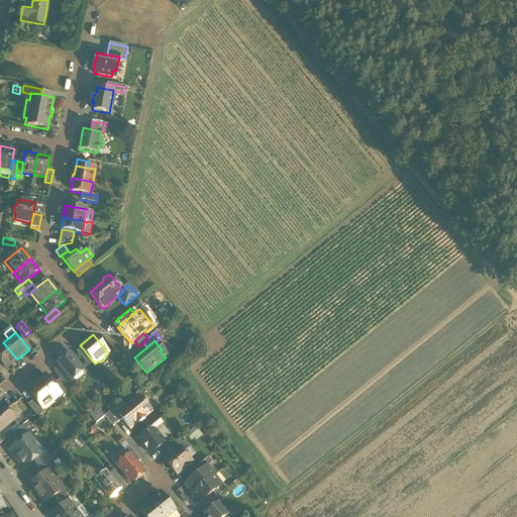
[(0,360),(6,369),(17,359),(3,342),(0,344),(0,360)]
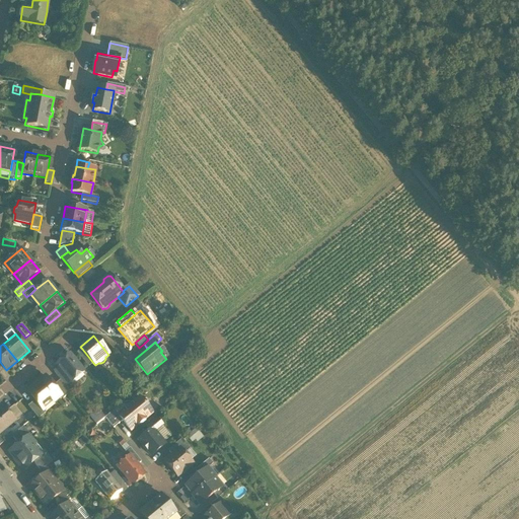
[(77,353),(88,367),(93,363),(82,349),(77,353)]
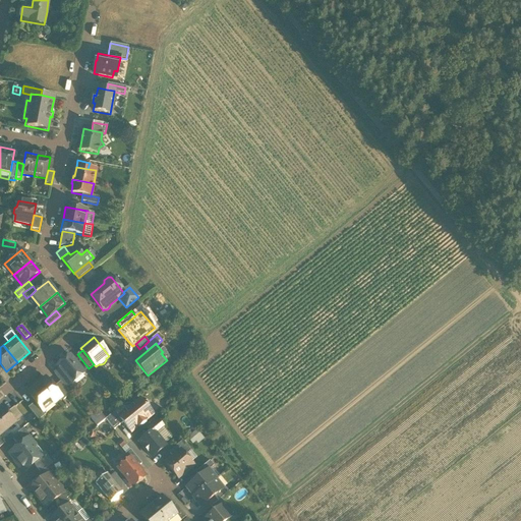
[(60,369),(71,384),(84,373),(70,356),(57,366),(60,369)]
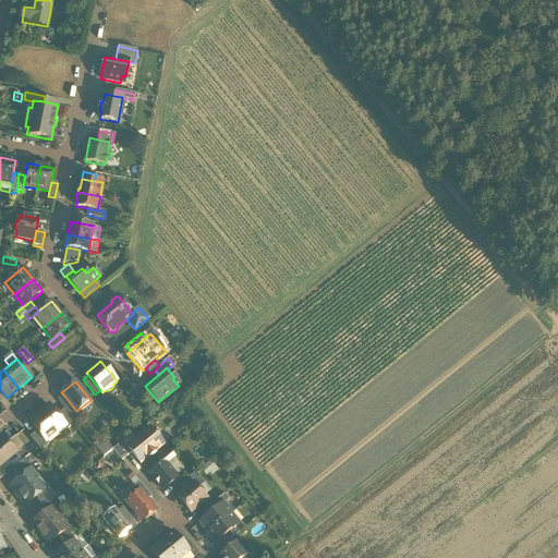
[(64,409),(71,415),(76,411),(64,396),(58,401),(64,409)]
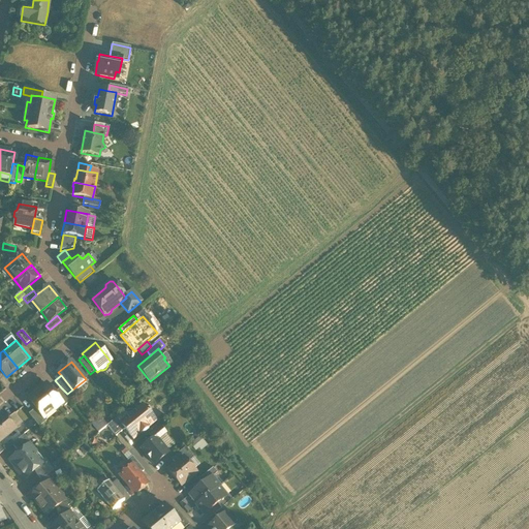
[(35,409),(41,415),(52,407),(55,410),(62,404),(54,394),(47,384),(38,392),(37,390),(33,394),(34,395),(28,400),(35,409)]
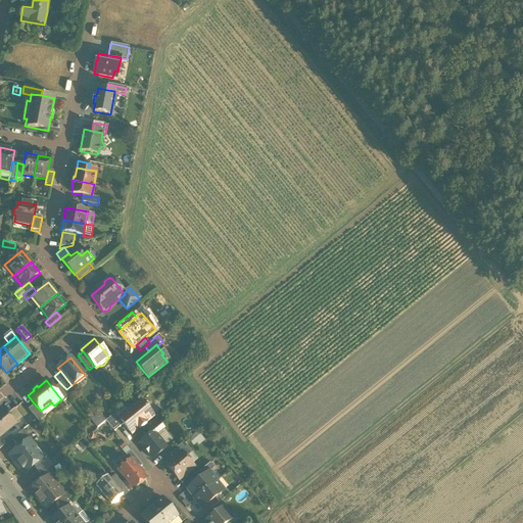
[(61,399),(63,402),(72,395),(66,389),(60,383),(53,389),(61,399)]
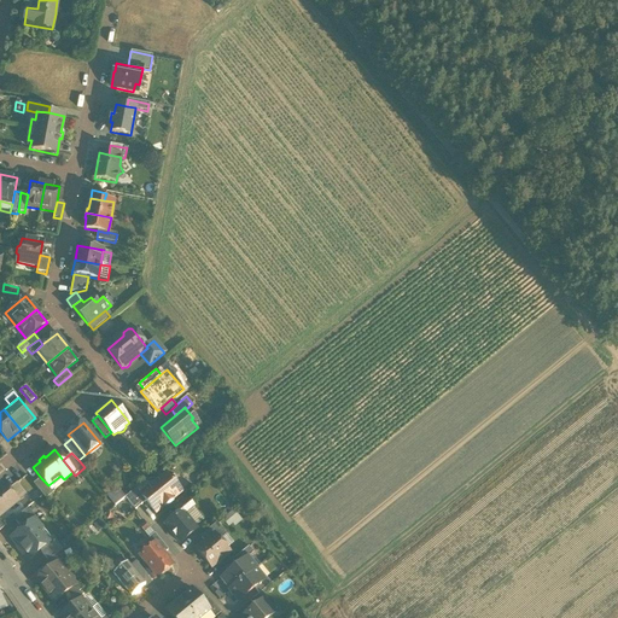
[(146,502),(156,514),(164,507),(165,508),(174,502),(173,500),(181,493),(167,473),(150,487),(141,495),(140,495),(146,502)]
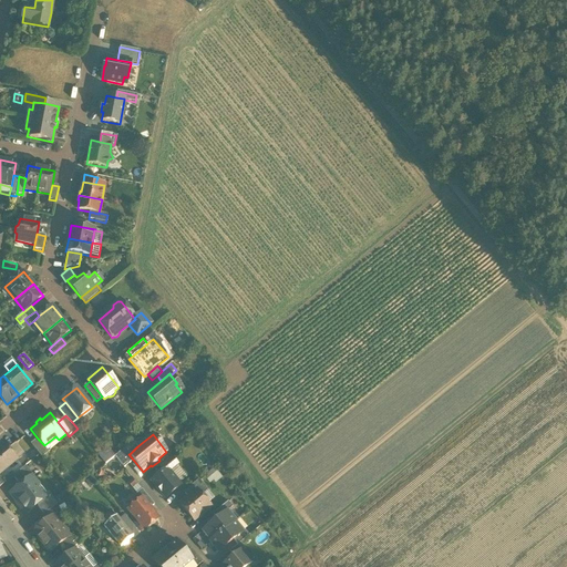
[(47,449),(48,449),(59,440),(55,436),(44,445),(47,449)]
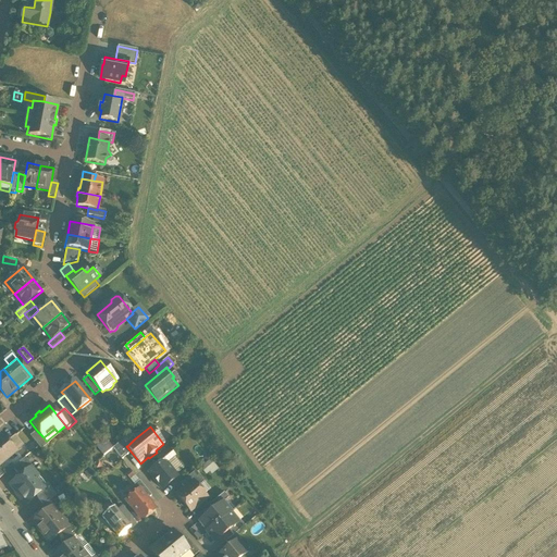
[(29,436),(41,449),(49,443),(47,441),(46,441),(44,437),(37,431),(29,436)]
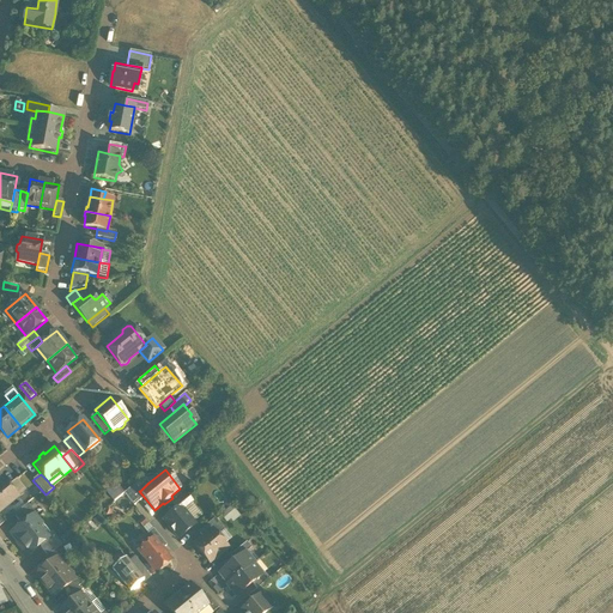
[(145,478),(135,485),(140,491),(149,483),(145,478)]
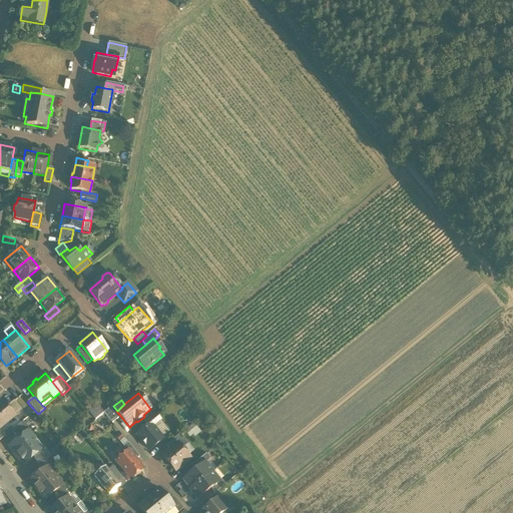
[(14,401),(7,407),(15,416),(22,410),(14,401)]
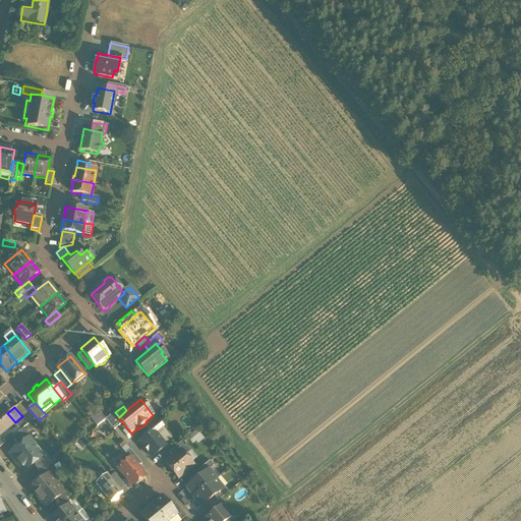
[(0,433),(15,422),(7,413),(3,408),(0,410),(0,433)]
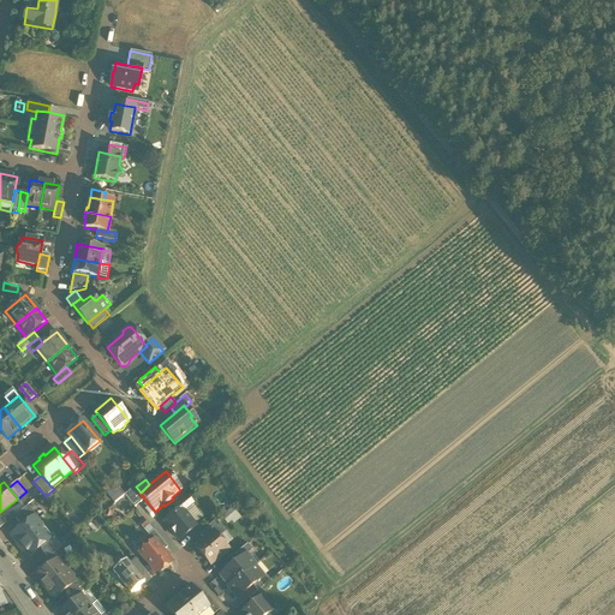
[(125,495),(135,508),(145,500),(139,493),(141,493),(136,487),(125,495)]
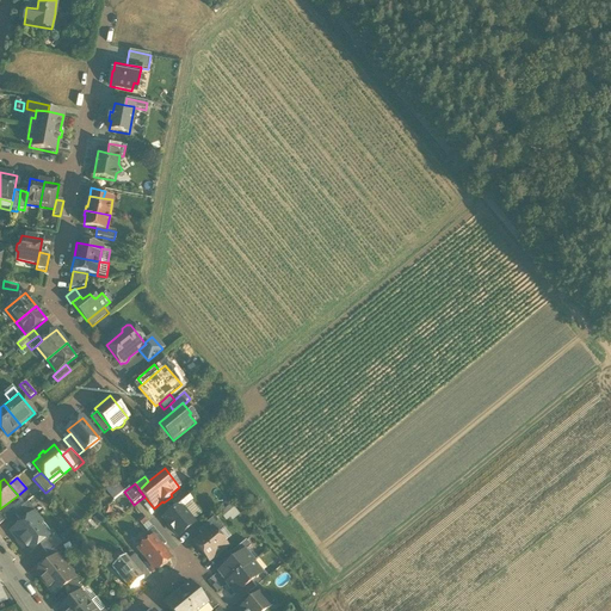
[(105,491),(113,500),(124,492),(119,487),(115,491),(111,486),(105,491)]
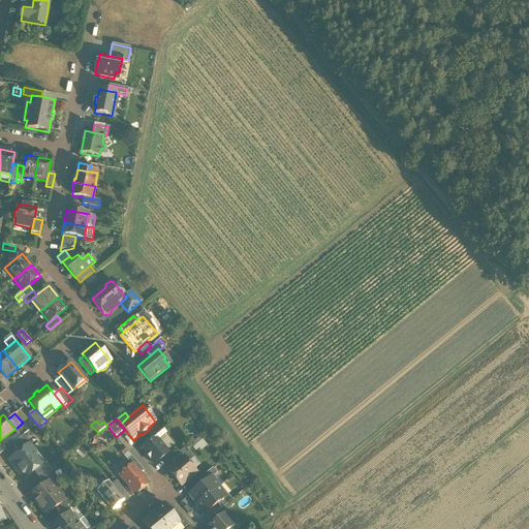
[(155,438),(157,440),(165,434),(159,427),(149,435),(153,440),(155,438)]
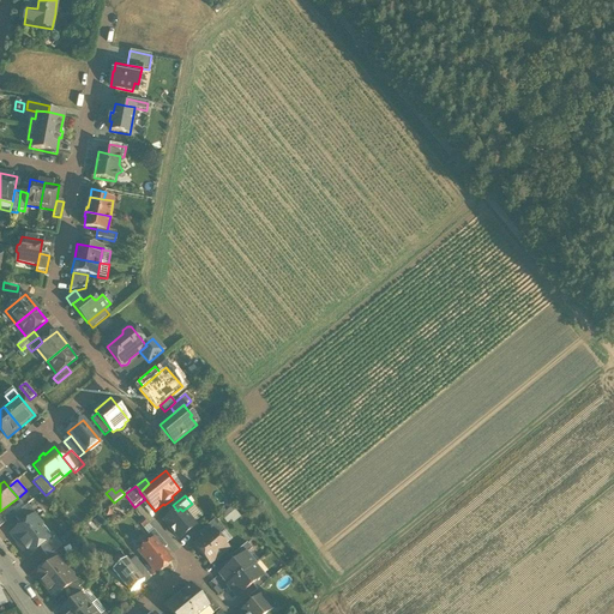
[(203,517),(192,504),(182,511),(193,524),(203,517)]
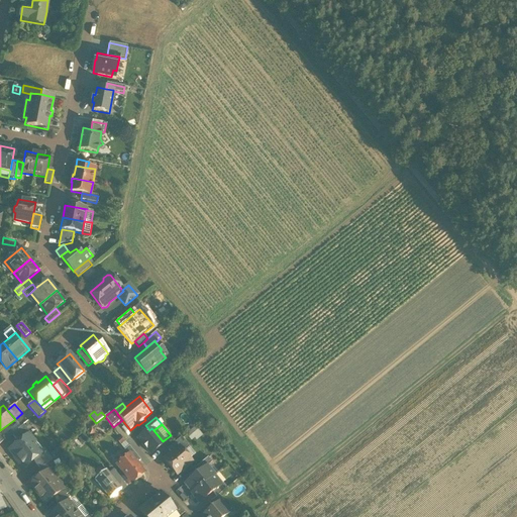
[(11,434),(18,443),(28,435),(30,433),(23,425),(11,434)]
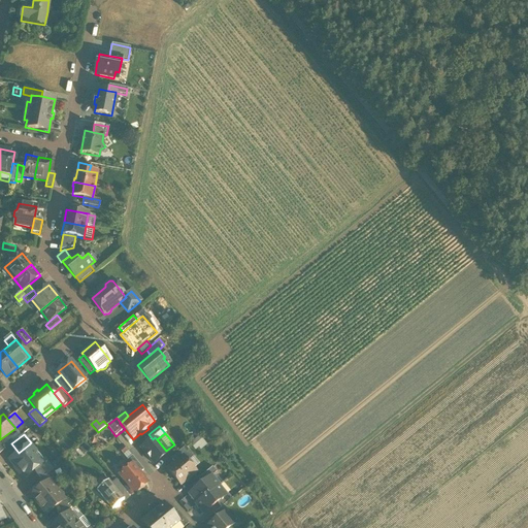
[(206,444),(199,435),(189,443),(195,451),(198,448),(200,451),(206,444)]
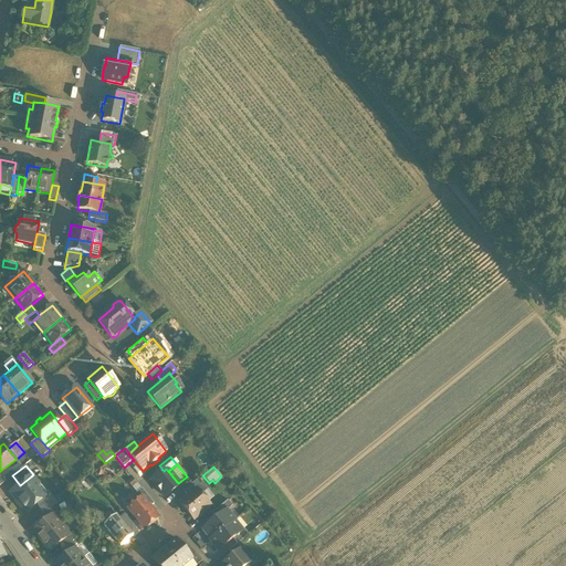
[(150,481),(165,498),(180,485),(178,483),(168,471),(166,469),(164,471),(150,481)]
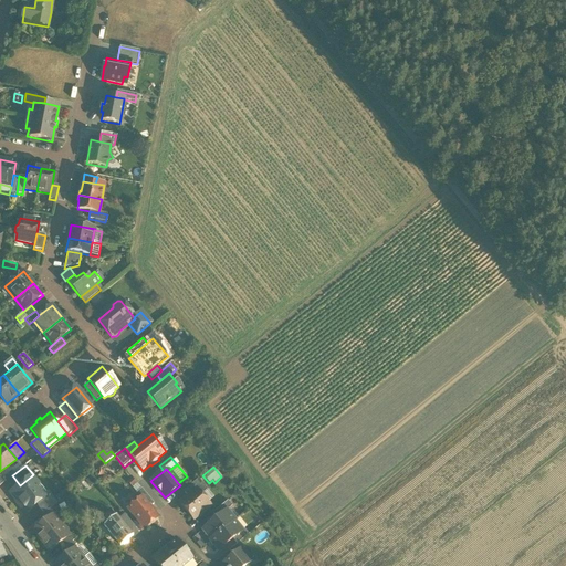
[(92,475),(85,480),(91,486),(97,482),(92,475)]
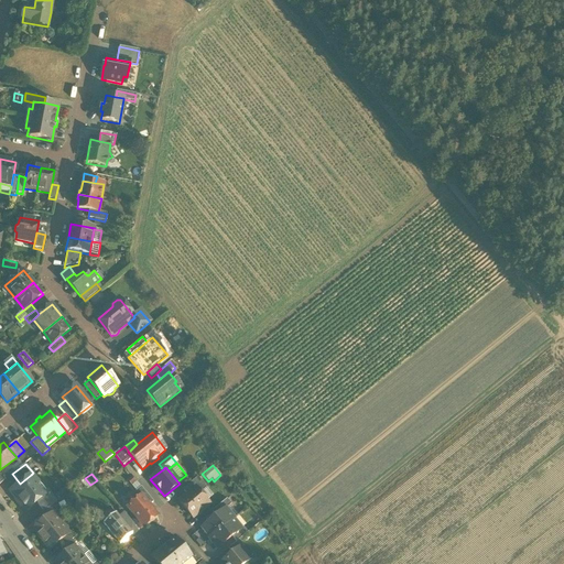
[(22,505),(26,510),(36,502),(44,497),(43,496),(34,485),(38,483),(31,475),(20,484),(11,491),(18,499),(17,500),(21,506),(22,505)]
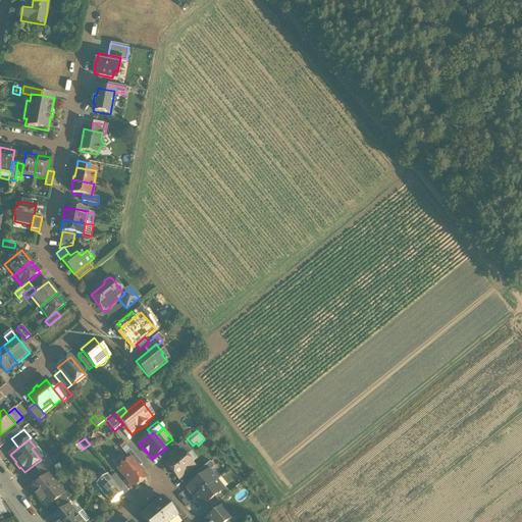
[(169,454),(173,459),(181,452),(184,455),(190,450),(184,441),(169,454)]
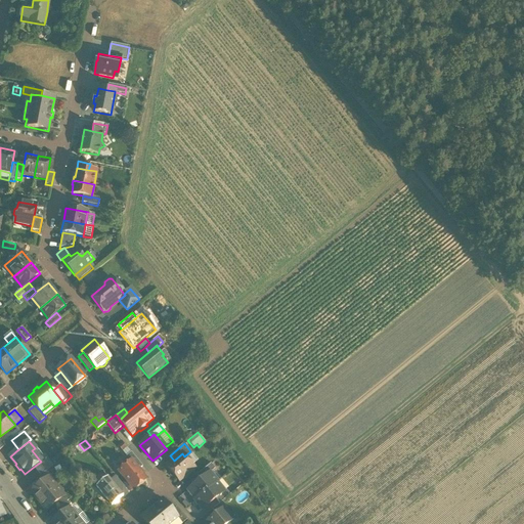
[(40,461),(43,459),(35,448),(32,450),(40,461)]
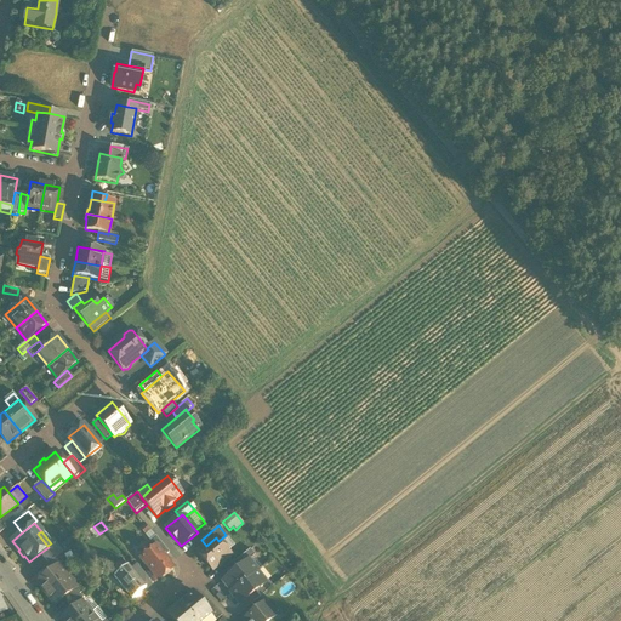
[(154,547),(164,558),(169,553),(155,536),(149,541),(154,547)]
